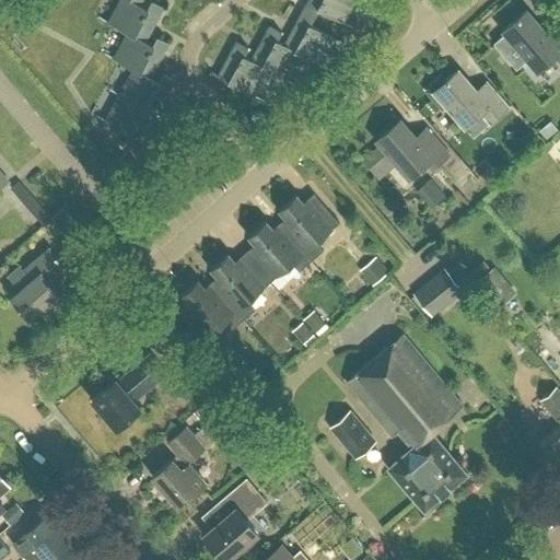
[(139,4),(130,0),(118,0),(107,22),(127,32),(144,42),(144,41),(163,7),(150,0),(146,8),(139,4)]
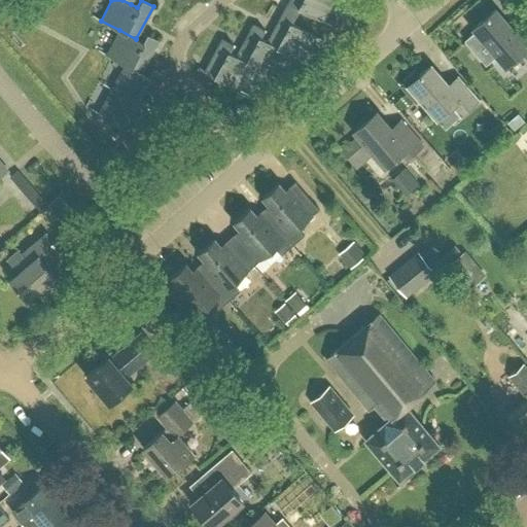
[(288,0),(284,9),(295,15),(299,8),(322,21),(332,0),(288,0)]
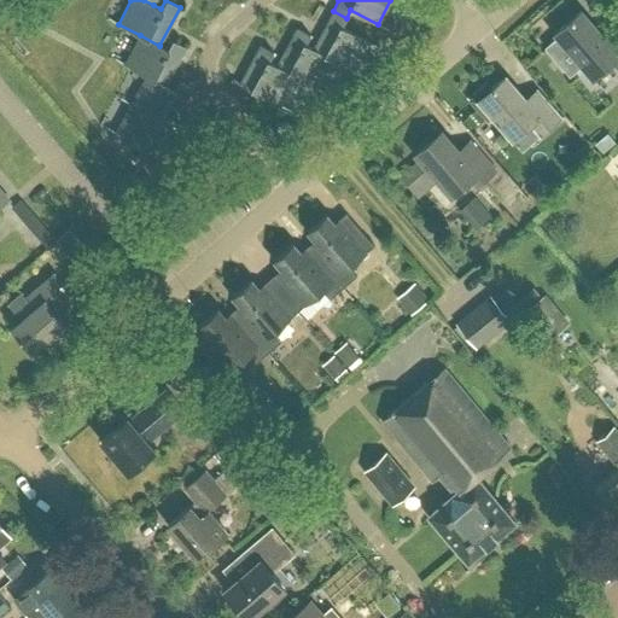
[(602,35),(581,10),(553,34),(592,79),(612,62),(617,69),(617,30),(614,25),(602,35)]
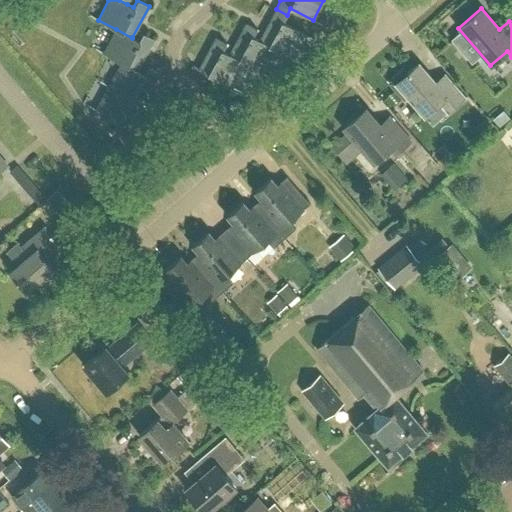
[(276,9),(259,40),(259,41),(274,49),(292,59),(305,34),(283,22),(287,15),(276,9)]
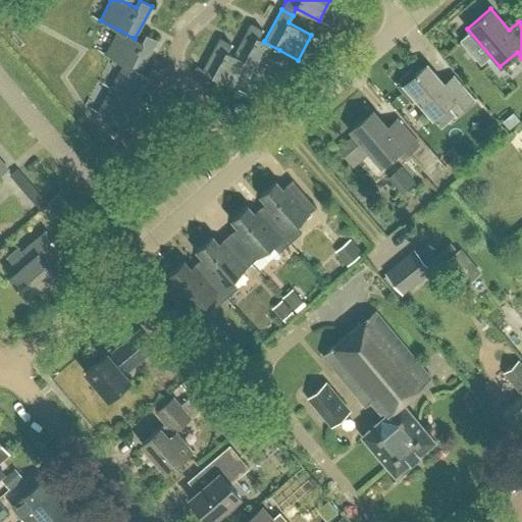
[(251,23),(233,56),(249,64),(267,74),(279,50),(264,42),(264,41),(258,37),(262,30),(251,23)]
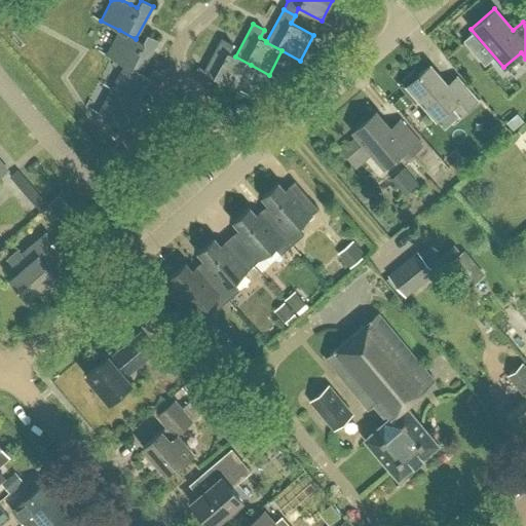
[(106,54),(124,64),(141,73),(141,72),(158,40),(147,34),(143,42),(136,38),(136,39),(119,30),(106,54)]
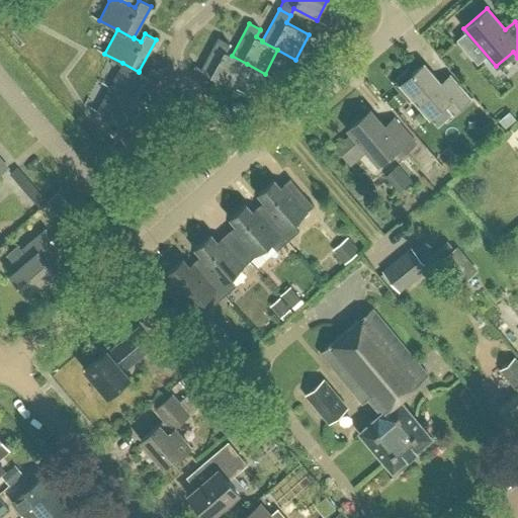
[(232,56),(224,51),(228,42),(218,37),(200,70),(234,88),(247,64),(232,56)]
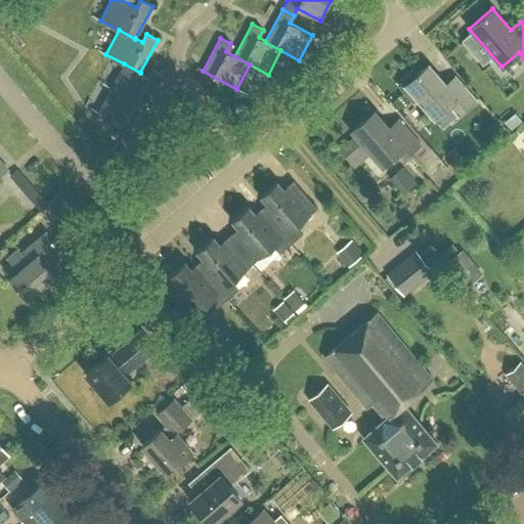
[(124,63),(111,88),(145,105),(162,74),(151,68),(147,76),(140,72),(140,73),(124,63)]
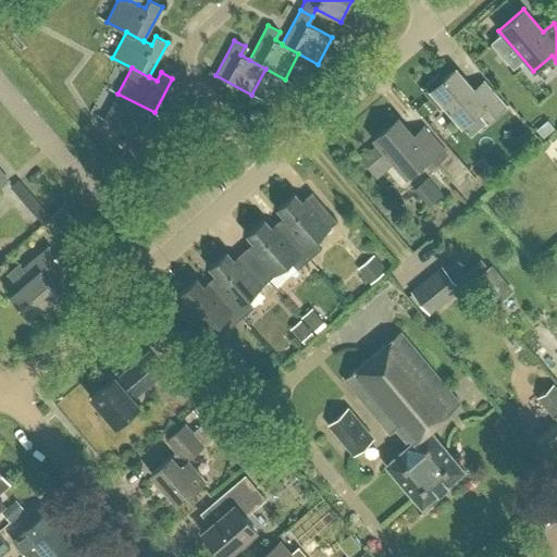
[(441,81),(437,76),(422,89),(438,108),(443,104),(461,126),(478,112),(486,122),(505,106),(483,81),(472,89),(455,69),(441,81)]
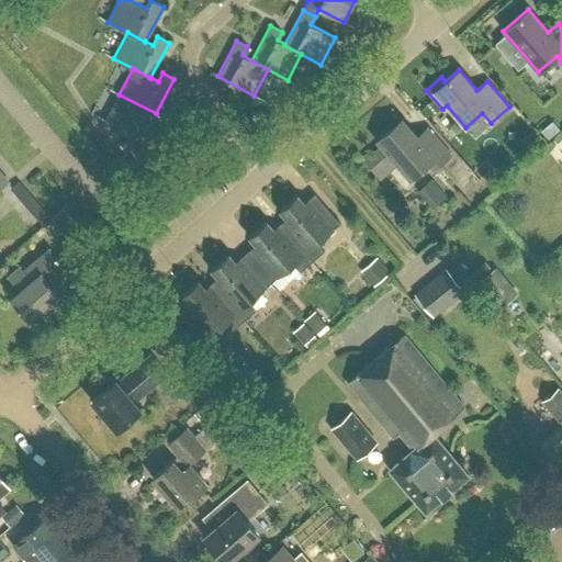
[(137,148),(156,113),(119,94),(105,121),(130,134),(125,143),(137,148)]
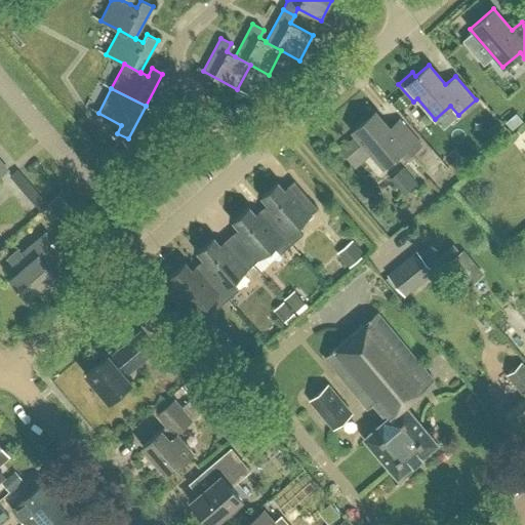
[(389,127),(374,111),(352,131),(356,136),(341,149),(356,165),(370,152),(382,166),(400,152),(405,158),(420,145),(398,119),(389,127)]
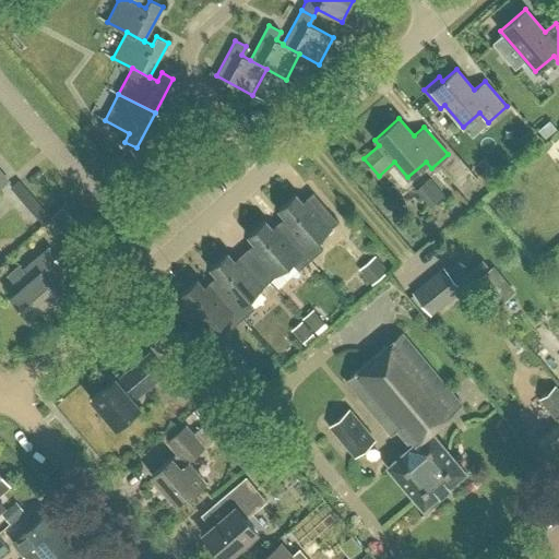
[(435,209),(452,195),(438,177),(420,190),(435,209)]
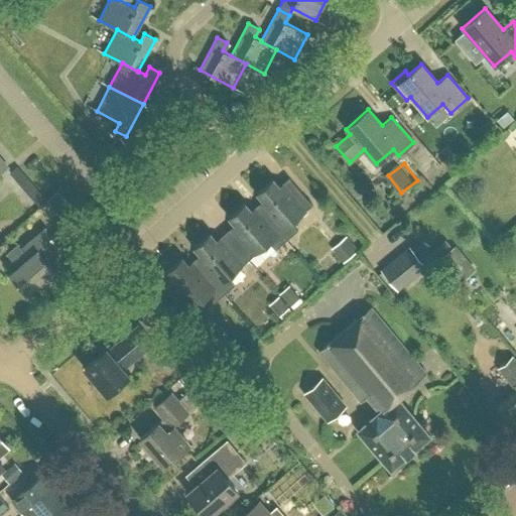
[(262,200),(256,205),(286,239),(296,230),(300,235),(321,217),(311,205),(288,177),(278,186),(272,178),(256,192),(262,200)]
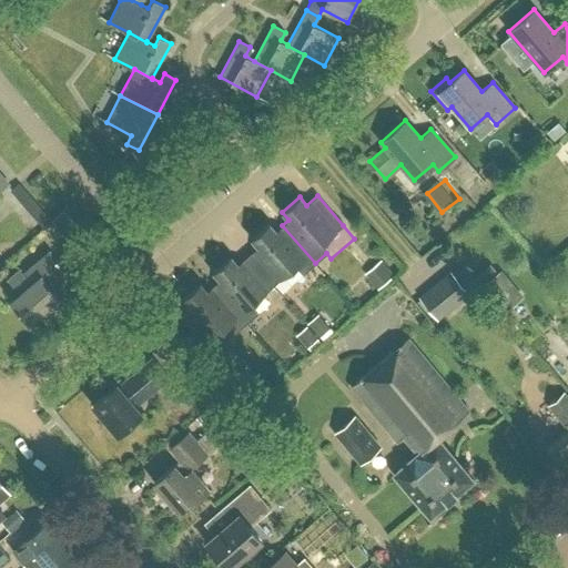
[(87,235),(64,210),(52,221),(74,246),(87,235)]
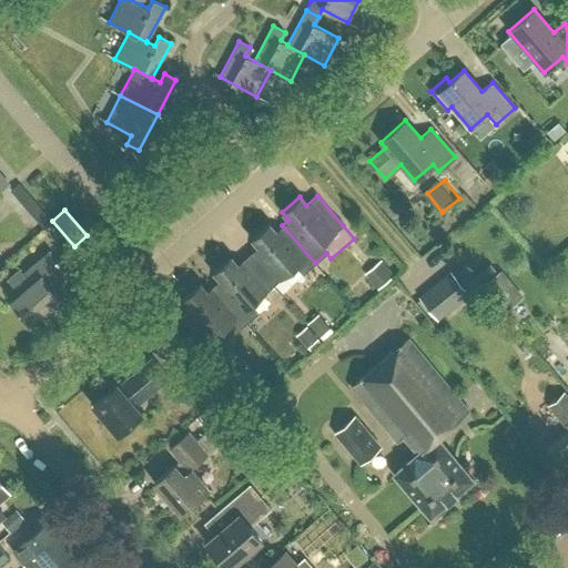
[(315,263),(282,225),(275,232),(269,223),(251,239),(259,246),(247,255),(273,285),(295,266),(302,274),(315,263)]
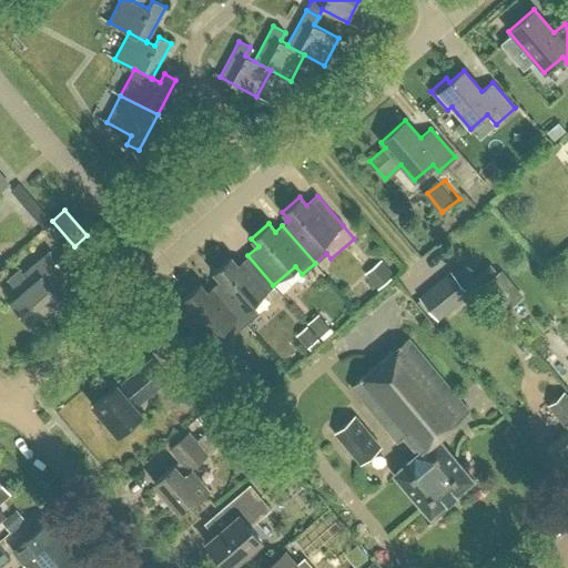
[(7,281),(19,294),(10,302),(27,322),(58,294),(49,284),(66,270),(49,251),(24,273),(20,269),(7,281)]
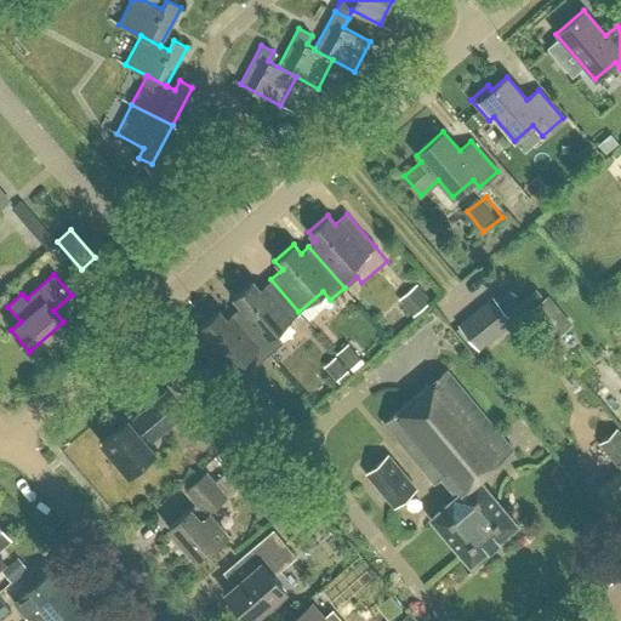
[(233,312),(268,353),(281,342),(274,332),(298,312),(271,279),(258,289),(251,280),(233,297),(240,306),(233,312)]
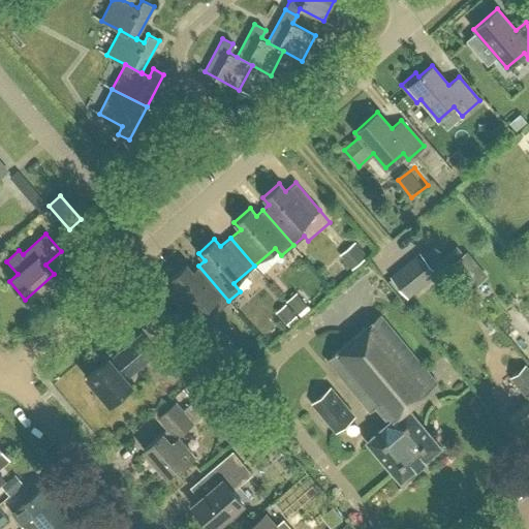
[(466,251),(448,268),(469,291),(488,276),(466,251)]
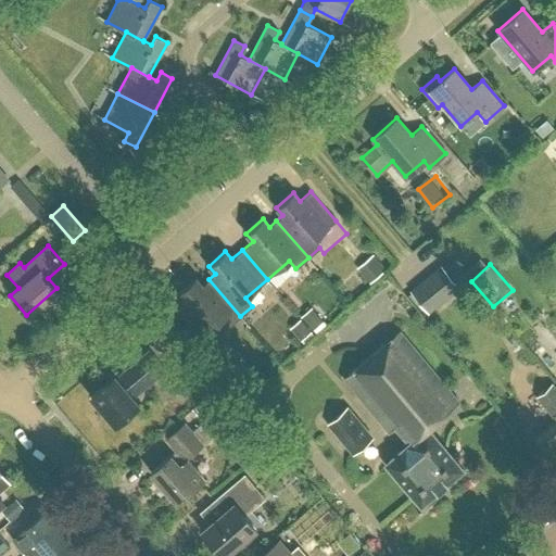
[(441,265),(409,290),(429,313),(459,288),(441,265)]
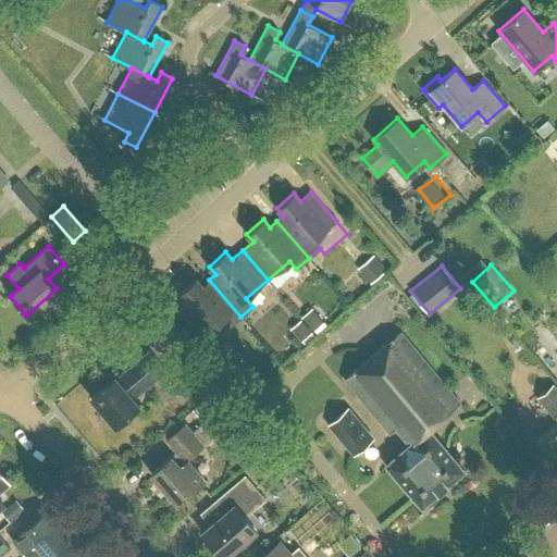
[(240,317),(209,280),(202,286),(195,277),(178,293),(185,300),(174,310),(199,338),(222,320),(229,327),(240,317)]
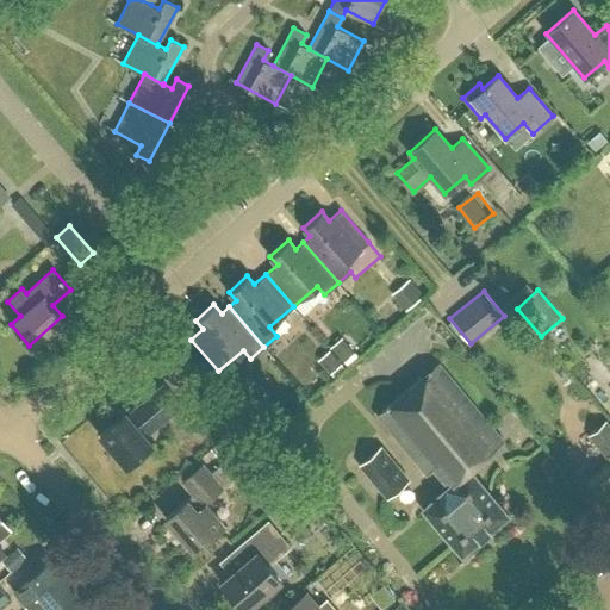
[(348,337),(321,362),(336,379),(363,355),(348,337)]
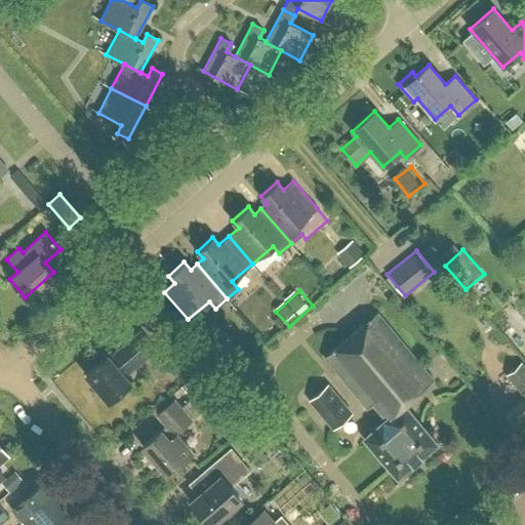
[(434,379),(377,313),(324,358),(367,408),(372,403),(386,418),(363,437),(397,477),(437,442),(404,404),(434,379)]
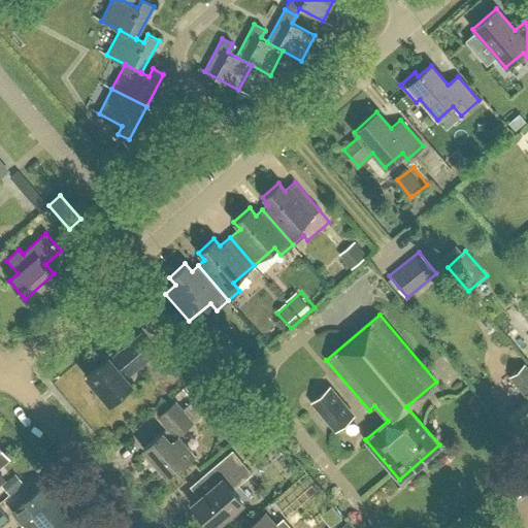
[(157,350),(141,332),(109,359),(108,357),(86,375),(108,403),(131,384),(125,376),(157,350)]
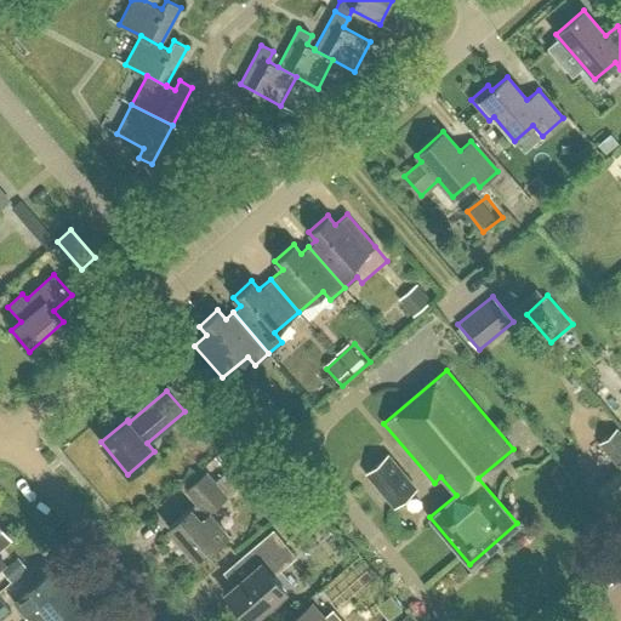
[(243,427),(216,397),(197,414),(222,444),(243,427)]
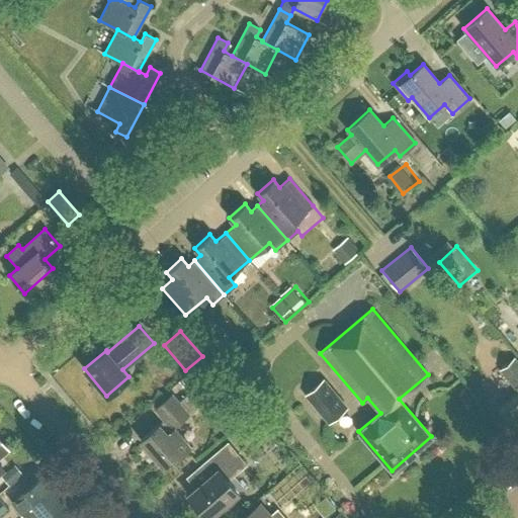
[(517,364),(513,358),(498,370),(517,393),(498,409),(517,432),(517,364)]
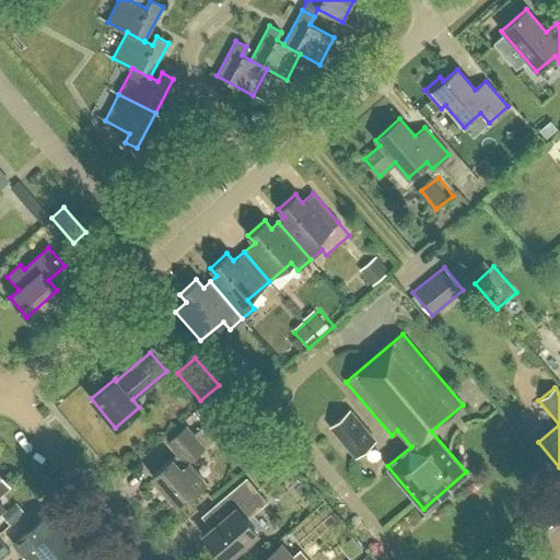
[(374,442),(350,411),(330,427),(354,457),(374,442)]
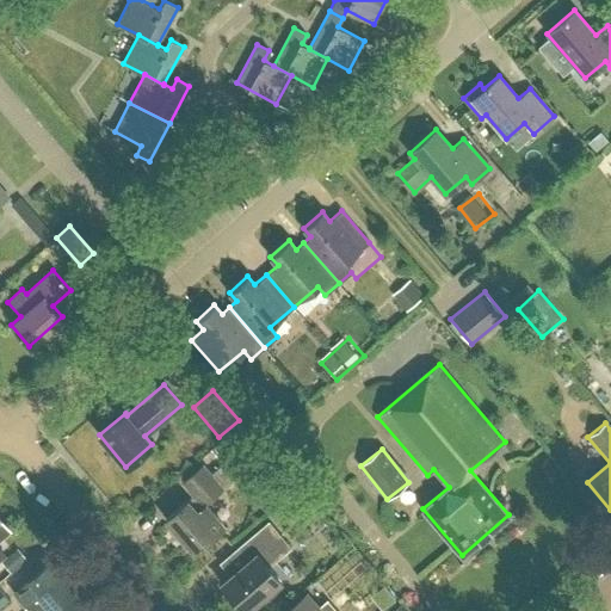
[(240,475),(227,460),(211,474),(203,464),(181,482),(192,495),(165,518),(193,553),(224,526),(205,504),(240,475)]
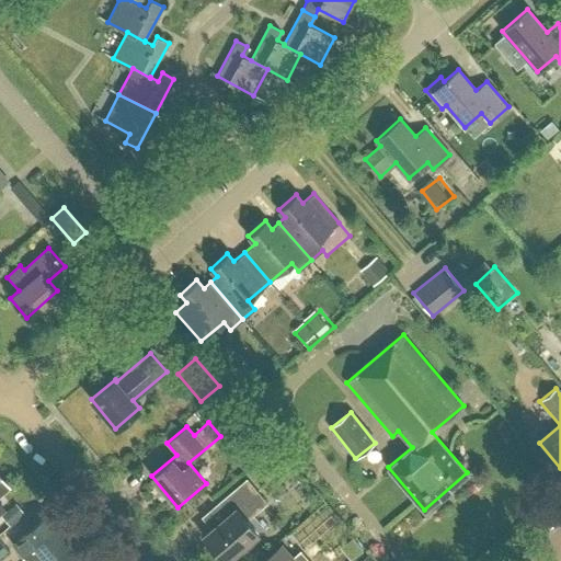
[(267,502),(247,478),(216,503),(227,516),(205,535),(226,559),(258,533),(247,521),(267,502)]
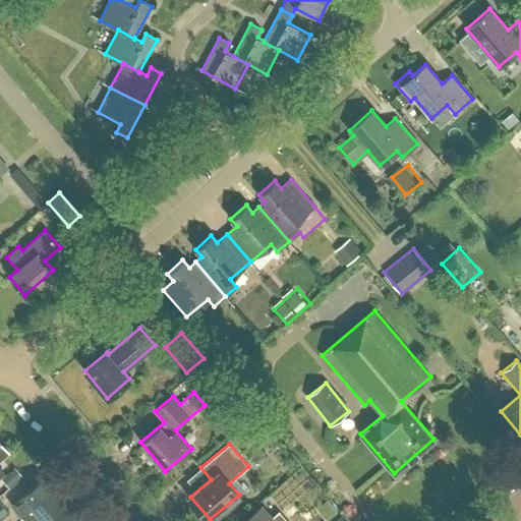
[(51,520),(67,507),(44,479),(12,506),(24,520),(51,520)]
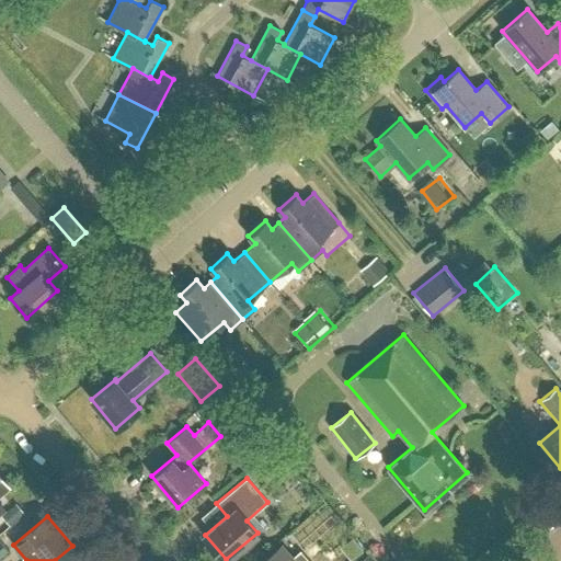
[(321,516),(307,528),(317,540),(331,528),(321,516)]
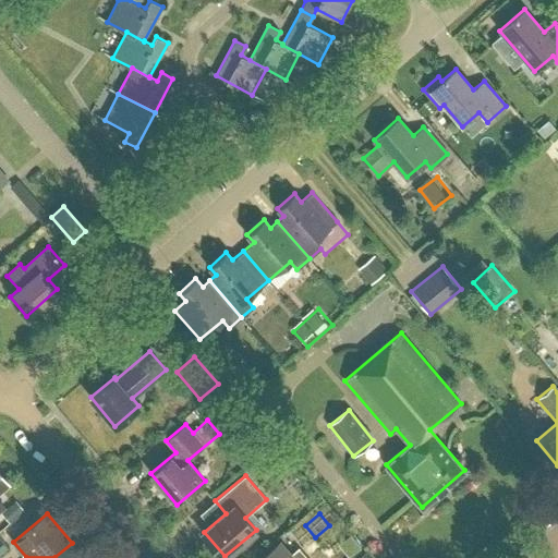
[(293,557),(280,542),(261,557),(293,557)]
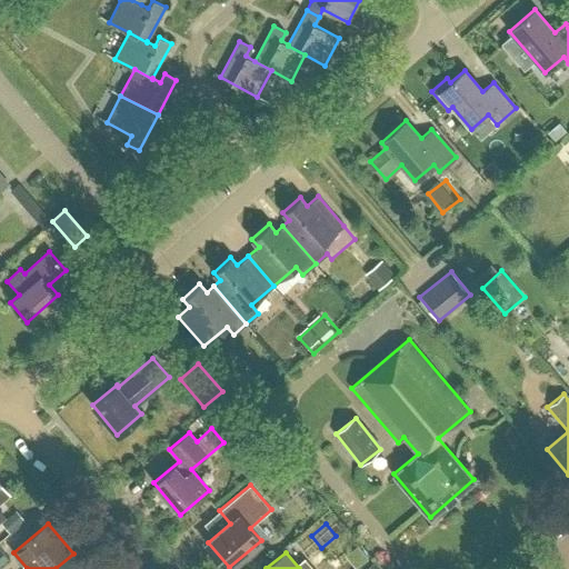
[(86,568),(73,553),(56,568),(86,568)]
